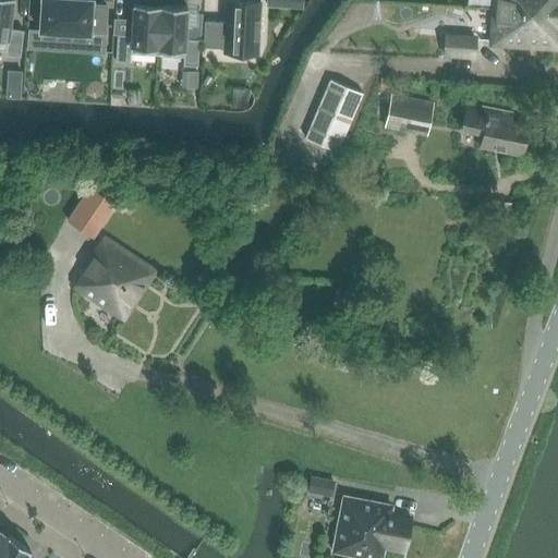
[(13,0),(0,0),(0,51),(5,52),(5,56),(20,57),(23,31),(10,28),(13,0)]
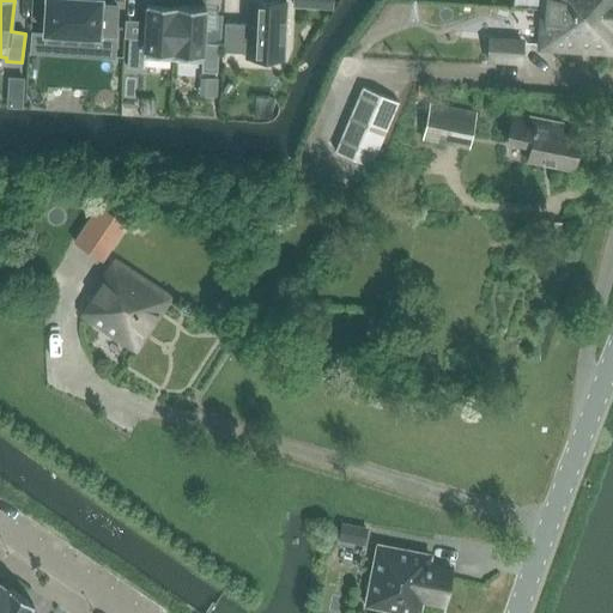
[(30,32),(29,54),(114,59),(115,37),(117,7),(101,6),(101,0),(44,0),(43,32),(30,32)]
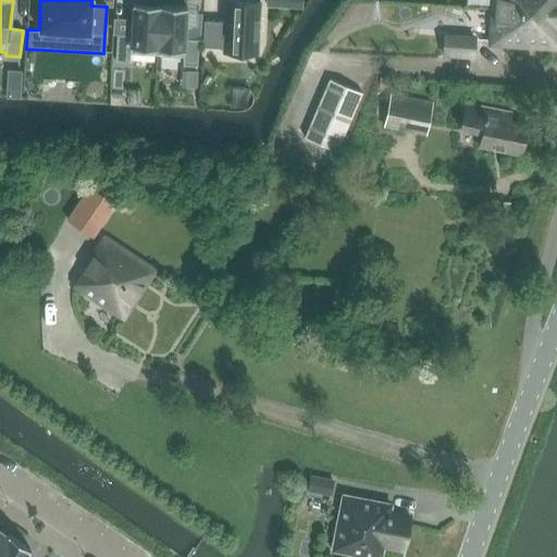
[(133,4),(131,35),(116,35),(114,61),(130,62),(130,53),(157,56),(160,5),(157,5),(157,0),(138,0),(138,4),(133,4)]
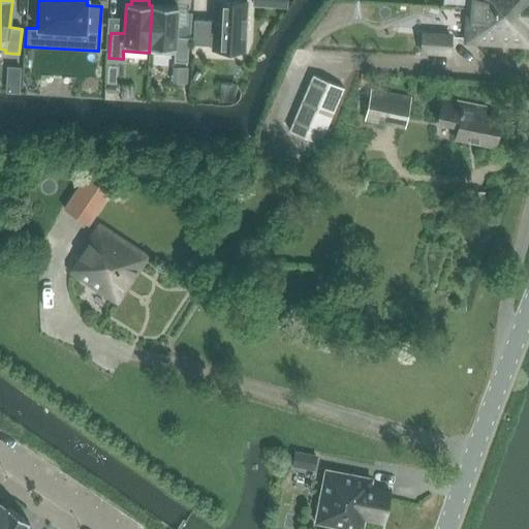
[(211,47),(211,50),(245,52),(248,2),(214,0),(213,0),(213,21),(193,20),(192,45),(211,47)]
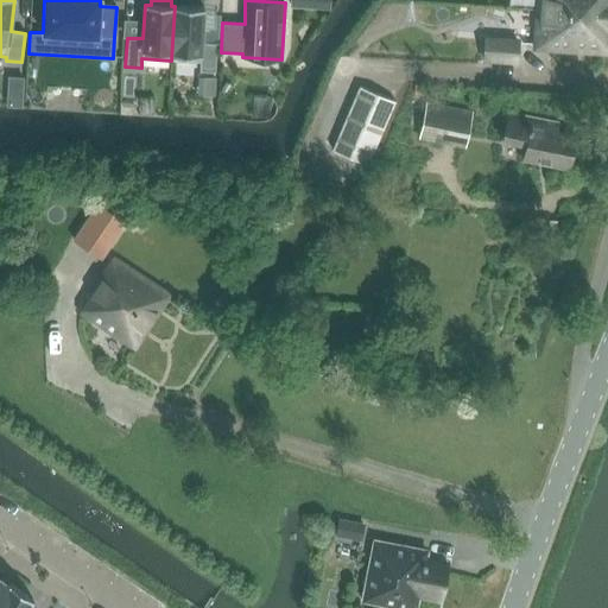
[(607,0),(542,0),(542,11),(607,14),(607,0)]
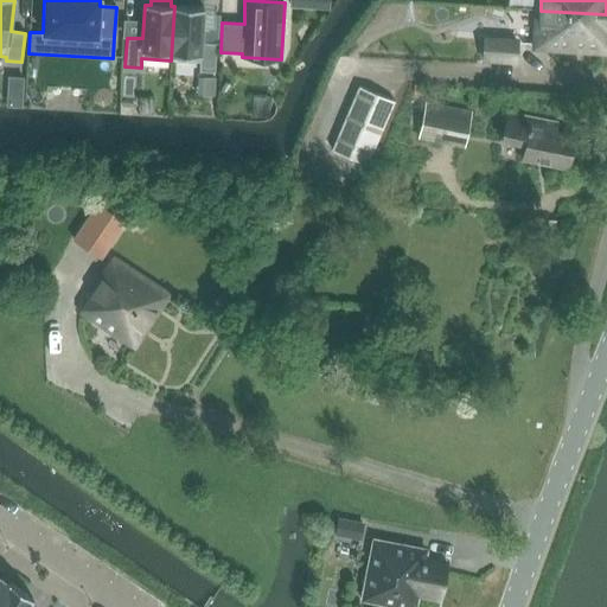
[(204,8),(174,6),(171,61),(199,62),(198,71),(215,72),(217,44),(202,43),(204,8)]
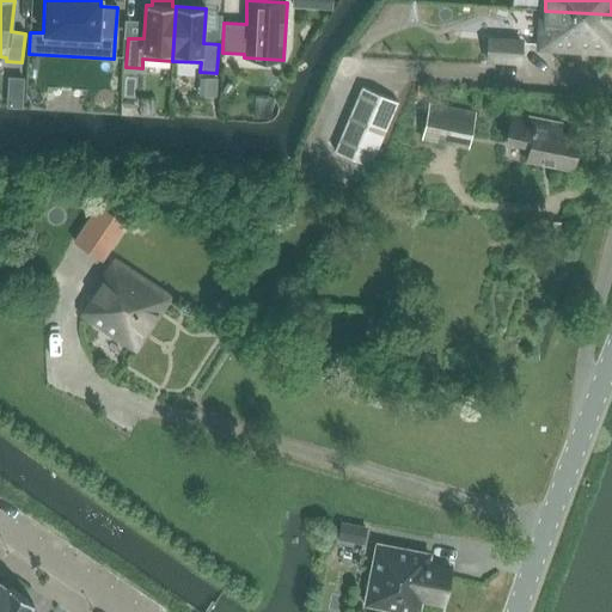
[(611,14),(545,11),(543,49),(611,54),(611,14)]
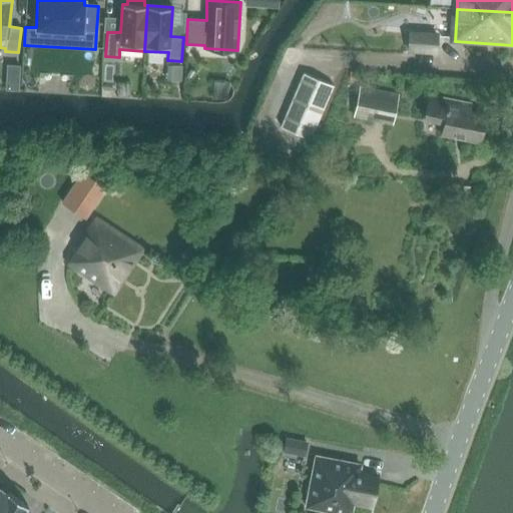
[(439,36),(410,34),(408,53),(437,55),(439,36)]
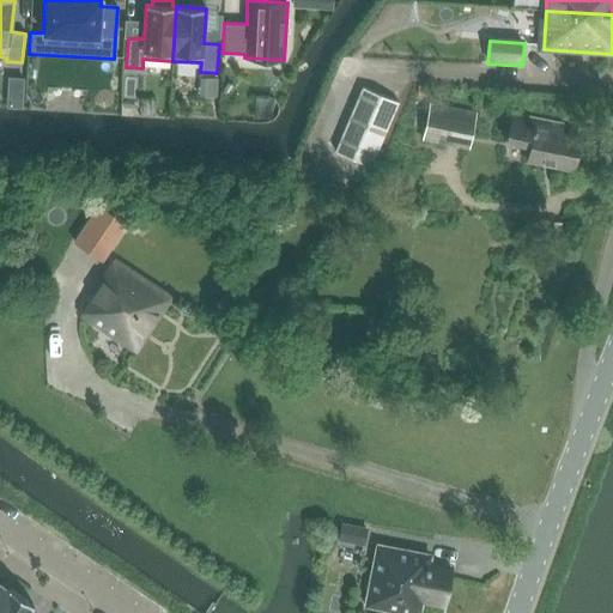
[(8,87),(23,89),(23,79),(8,79),(8,87)]
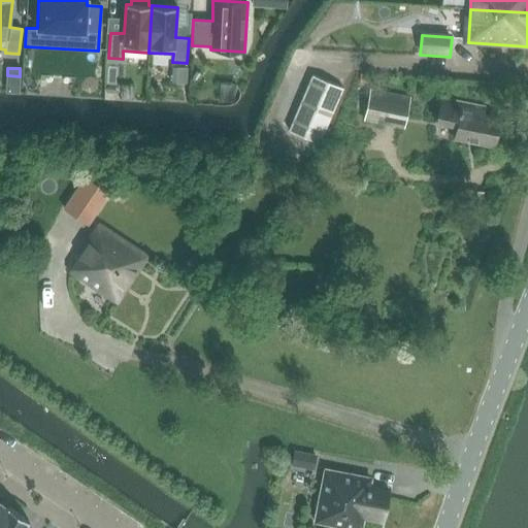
[(289,133),(319,145),(342,90),(314,76),(289,133)]
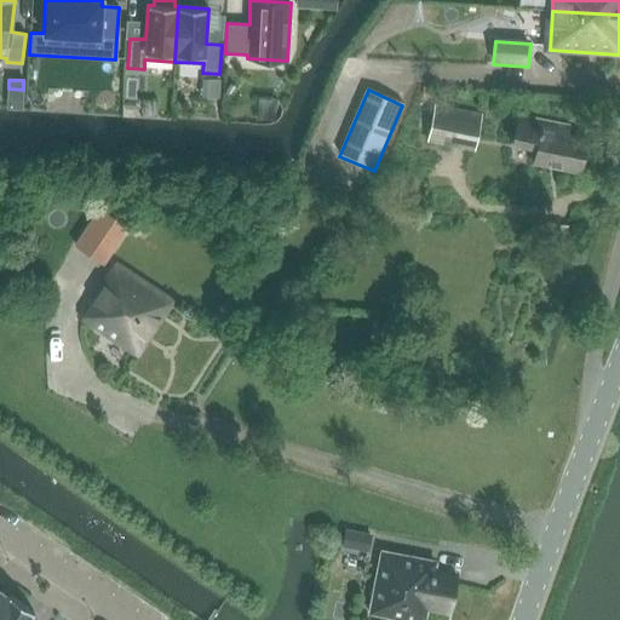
[(434,104),(426,142),(475,150),(482,113),(434,104)]
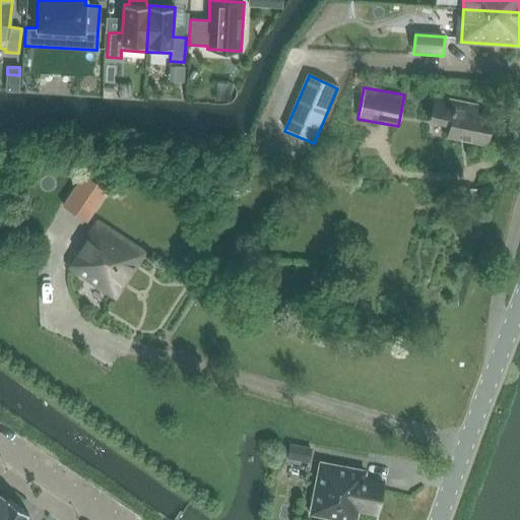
[(489,147),(495,121),(496,115),(478,112),(478,108),(435,99),(434,105),(430,124),(451,128),(448,139),(489,147)]
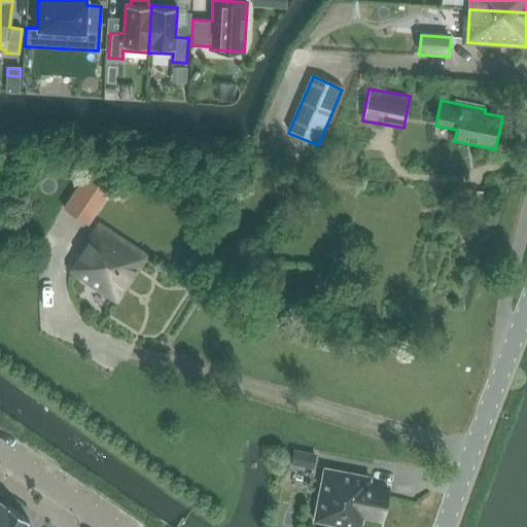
[(88,224),(106,198),(80,180),(62,207),(88,224)]
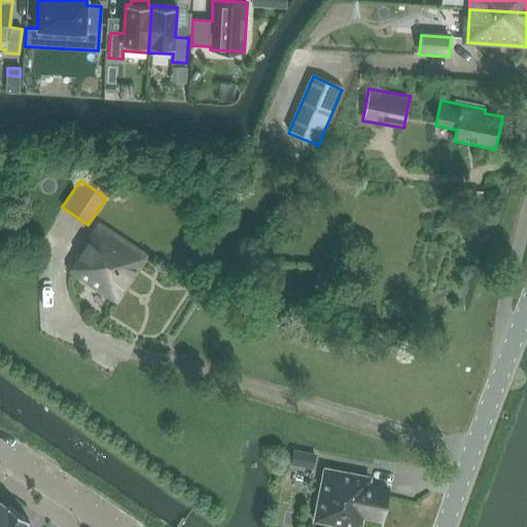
[(70,271),(114,303),(147,256),(99,224),(73,259),(76,261),(70,271)]
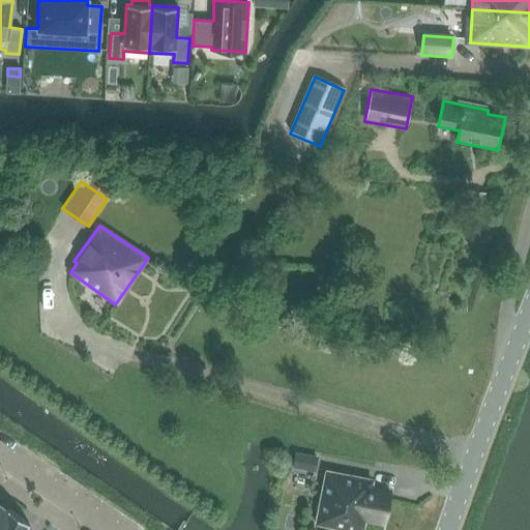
[(316,457),(296,452),(293,467),(314,471),(316,457)]
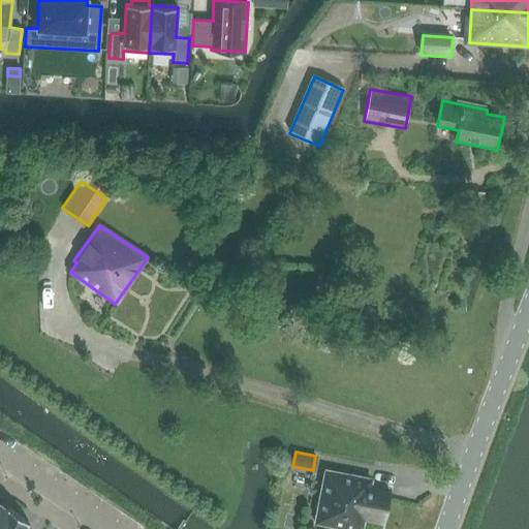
[(322,489),(315,523),(347,528),(362,528),(364,520),(382,523),(390,490),(371,486),(372,479),(359,476),(325,470),(322,489)]
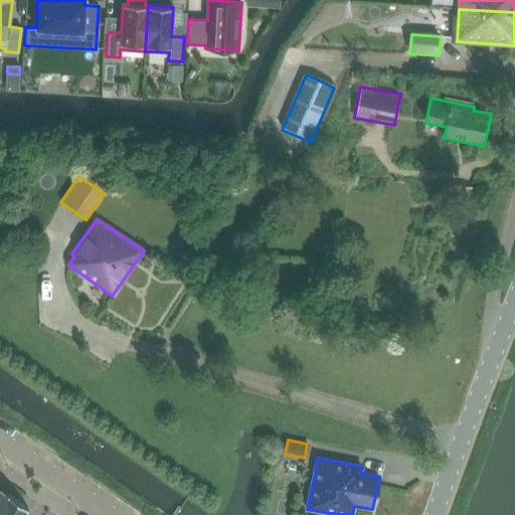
[(22,514),(28,508),(7,494),(7,495),(0,504),(0,514),(22,514)]
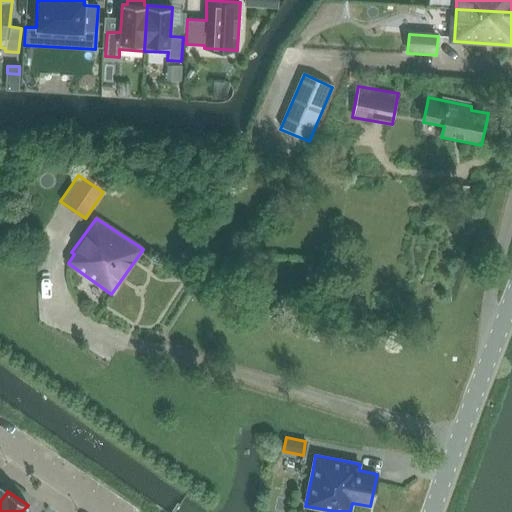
All buildings are outlined.
